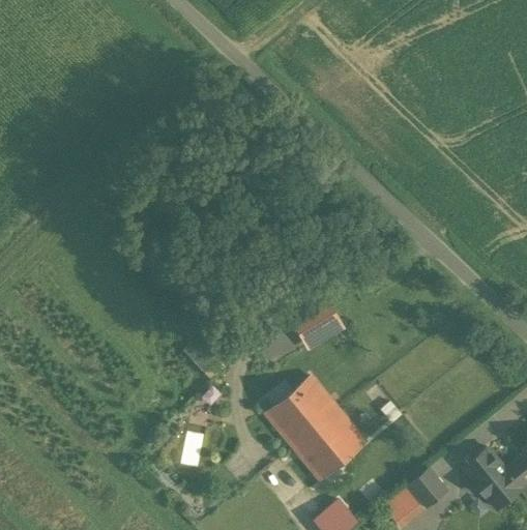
[(367,440),(313,375),(268,412),(322,477),(367,440)]
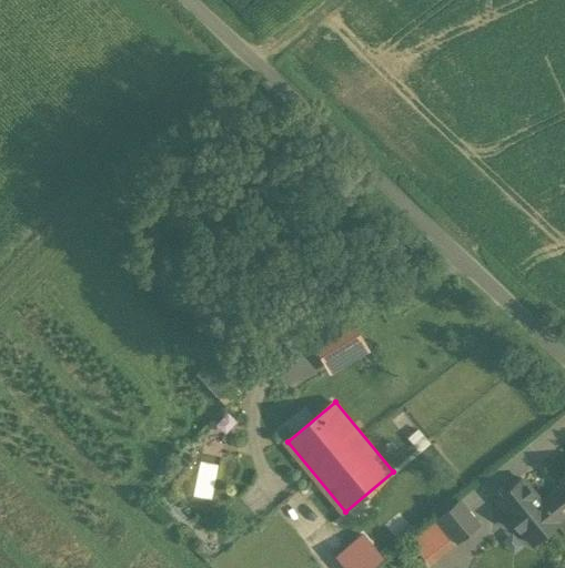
[(564,480),(562,483),(564,485),(564,487),(544,501),(524,477),(498,498),(535,544),(561,524),(558,520),(564,515),(564,480)]
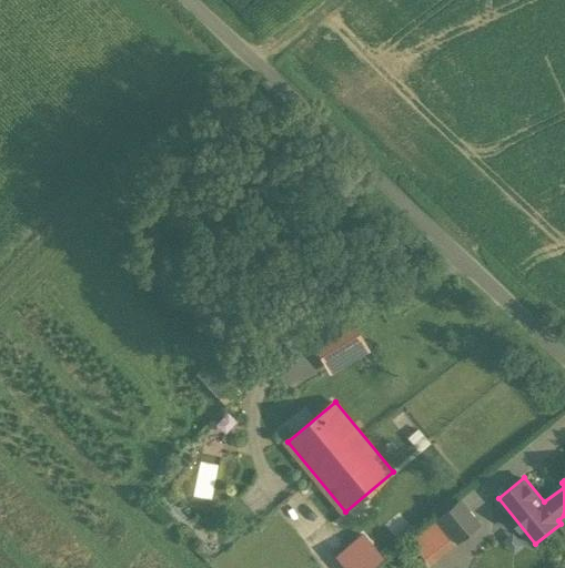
[(460,499),(440,517),(460,541),(481,525),(460,499)]
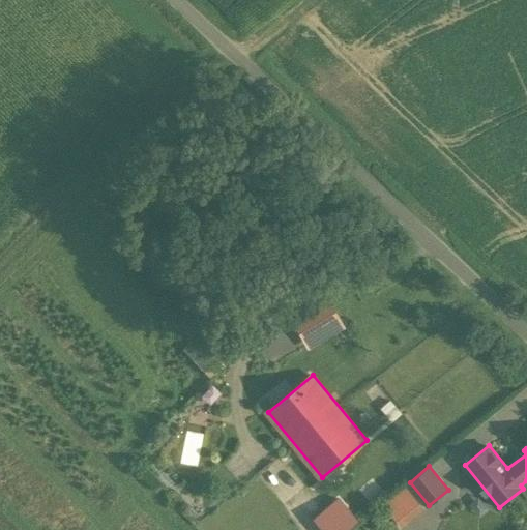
[(400,526),(423,507),(405,482),(381,501),(400,526)]
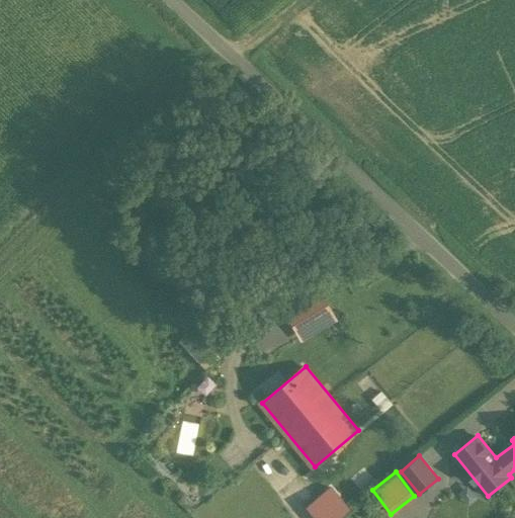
[(332,489),(310,505),(319,517),(339,517),(349,511),(332,489)]
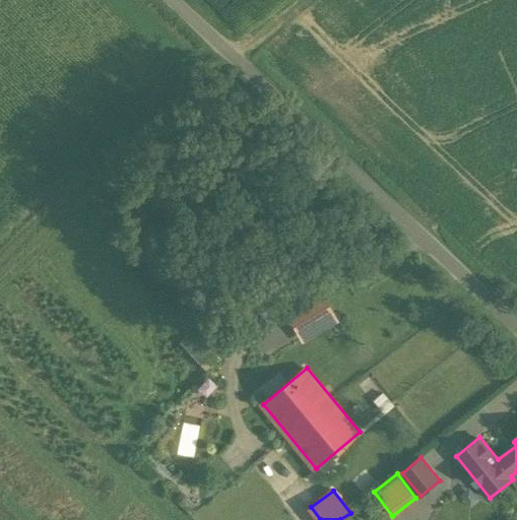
[(300,519),(313,519),(303,508),(295,515),(300,519)]
